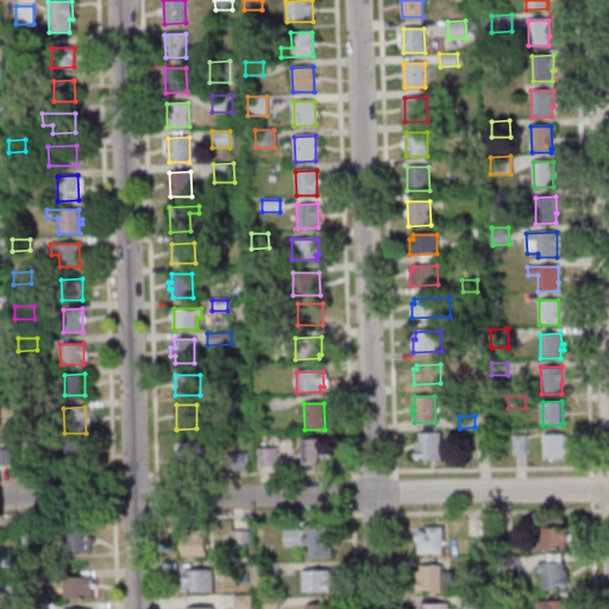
[(440,460),(415,460),(415,443),(420,443),(420,434),(439,434),(440,460)]
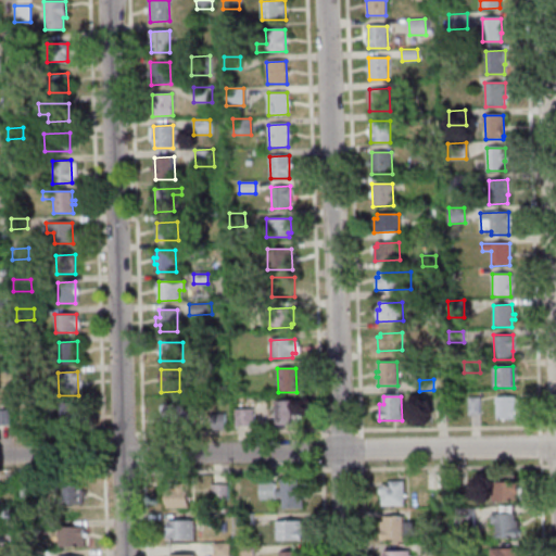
[(496,419),(495,397),(515,396),(515,419),(496,419)]
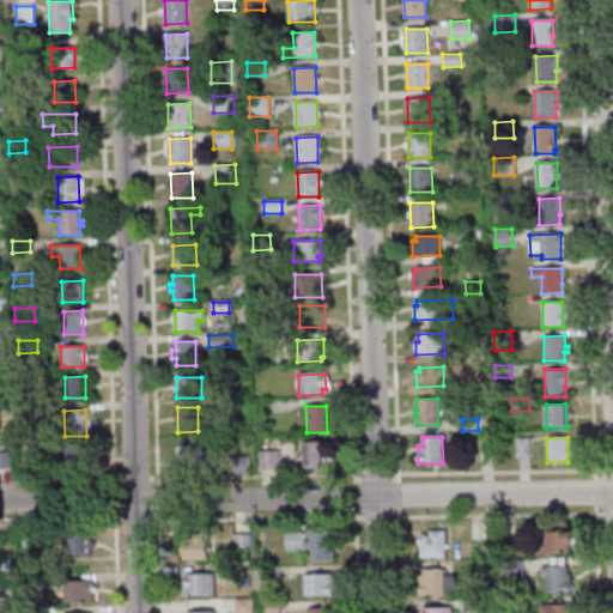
[(528,438),(528,457),(516,457),(515,438),(528,438)]
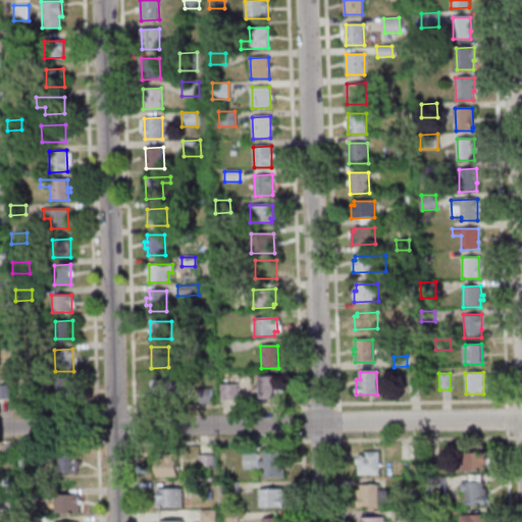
[(278,376),(279,399),(261,400),(261,377),(278,376)]
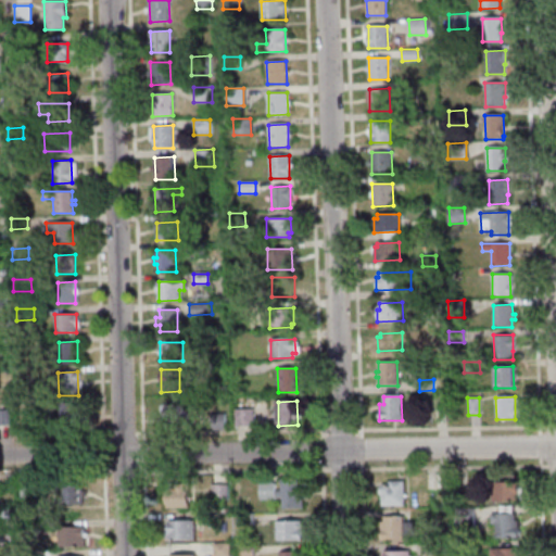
[(59,403),(78,403),(78,425),(59,426),(59,403)]
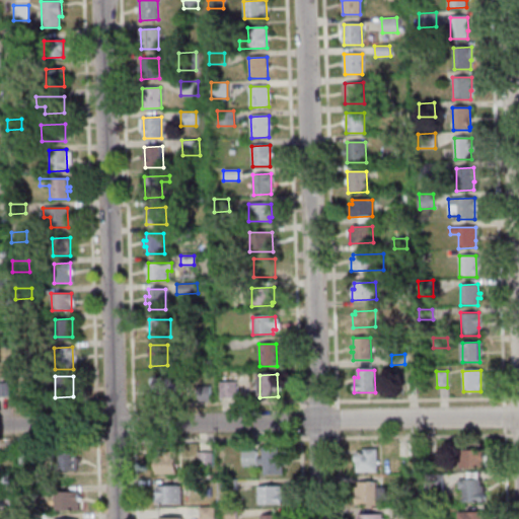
[(183,395),(147,396),(147,389),(154,389),(154,379),(182,378),(183,395)]
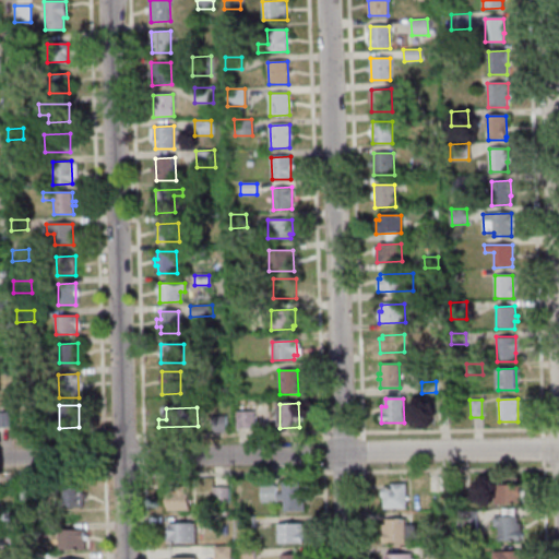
[(253,427),(236,428),(236,412),(253,411),(253,427)]
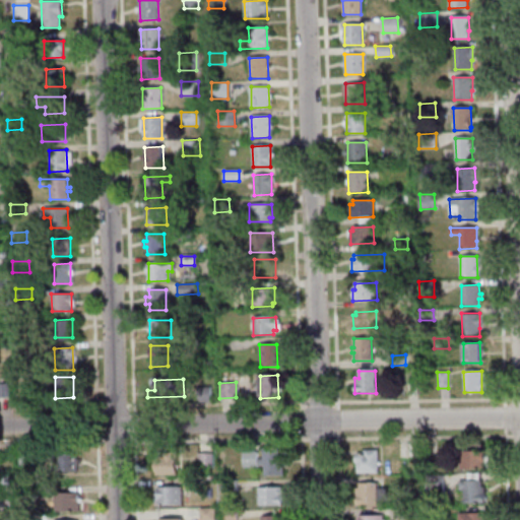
[(8,397),(0,397),(0,383),(8,383),(8,397)]
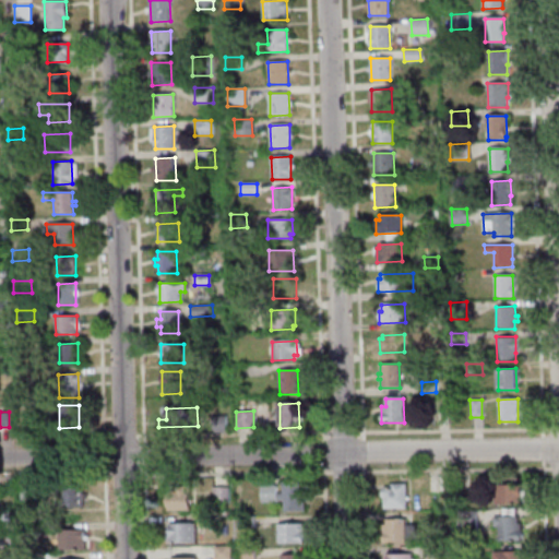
[(226,431),(213,431),(213,416),(225,416),(226,431)]
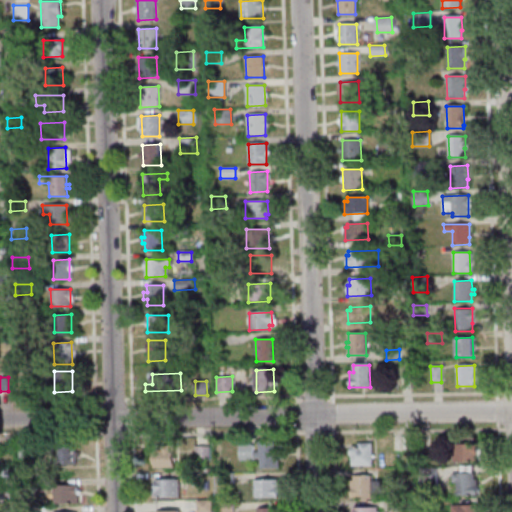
[(39,396),(24,396),(24,382),(38,382),(39,396)]
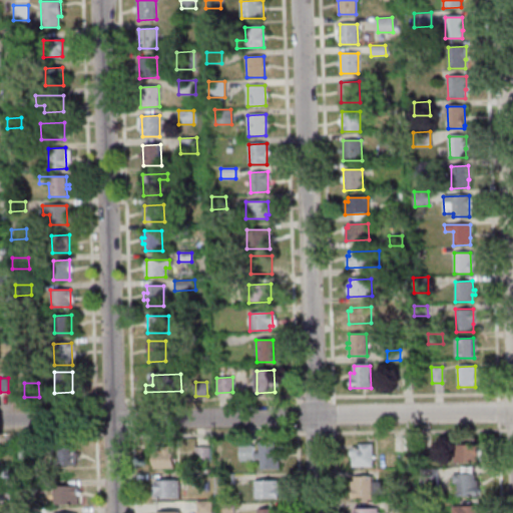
[(281,468),(281,442),(258,442),(258,443),(239,443),(239,460),(261,460),(261,468),(281,468)]
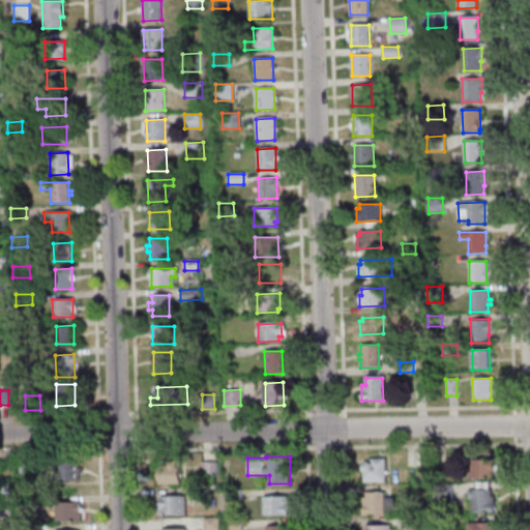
[(20,459),(20,472),(34,471),(33,458),(20,459)]
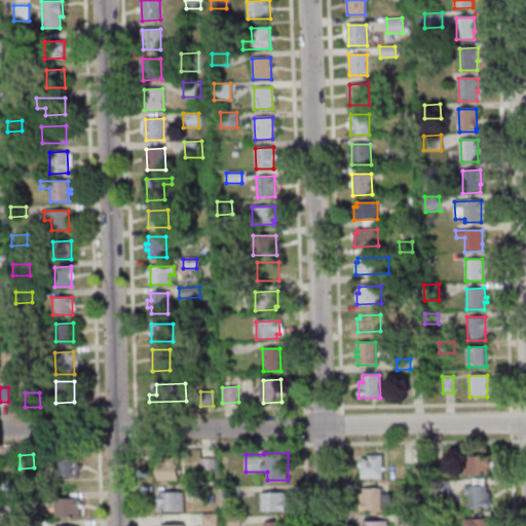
[(382,455),(382,478),(363,479),(362,460),(369,460),(369,456),(382,455)]
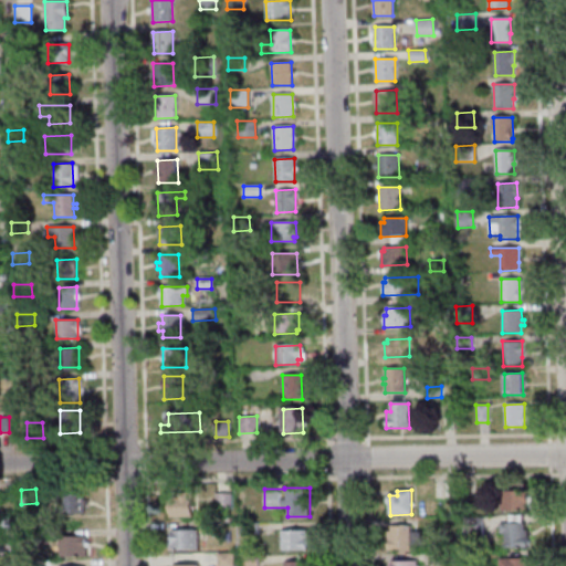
[(232,491),(216,491),(217,507),(232,507),(232,491)]
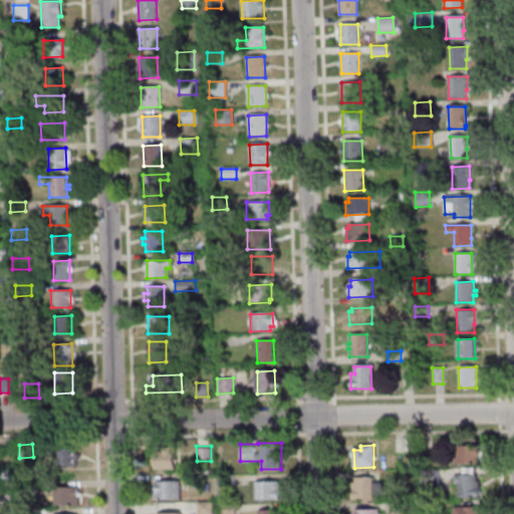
[(455,464),(454,447),(479,446),(479,463),(455,464)]
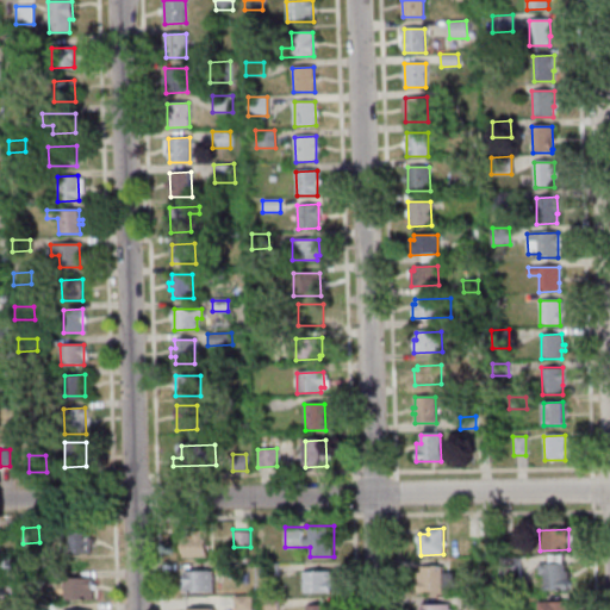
[(72,553),(92,553),(92,531),(72,531),(72,553)]
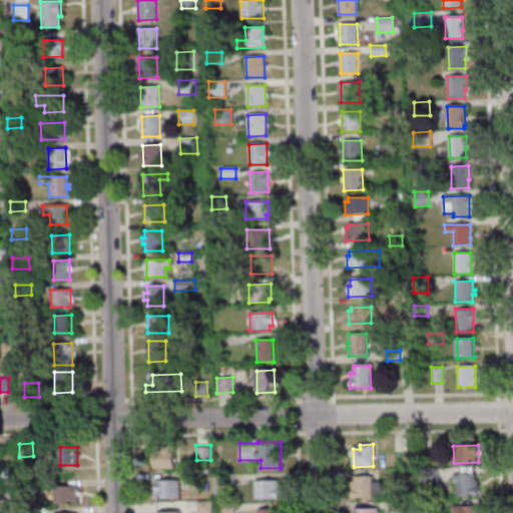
[(175,468),(175,449),(154,449),(154,468),(175,468)]
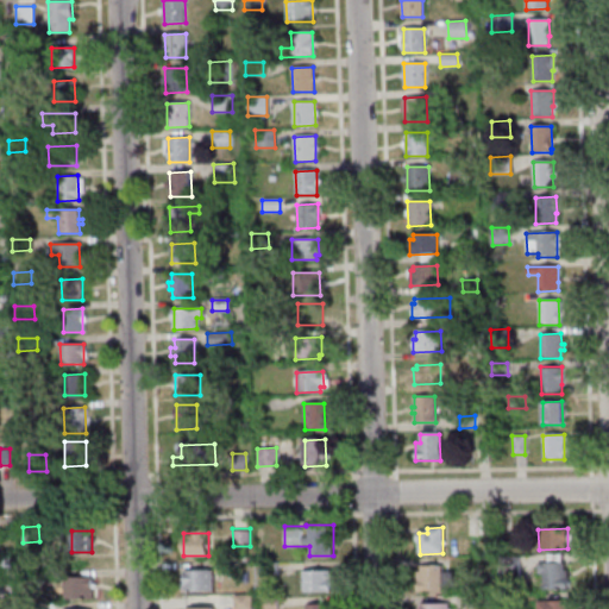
[(0,553),(0,572),(16,572),(14,553),(0,553)]
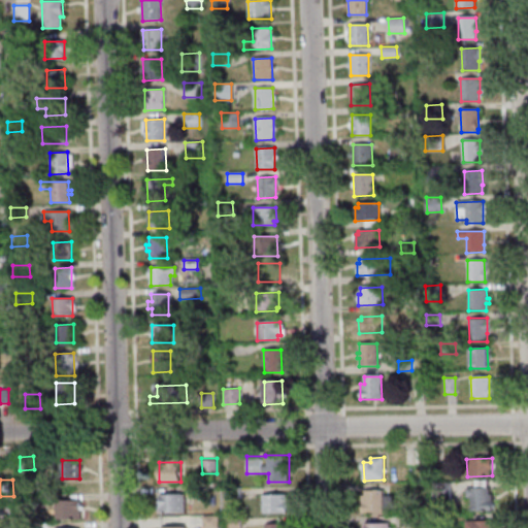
[(433,501),(432,484),(450,484),(450,500),(433,501)]
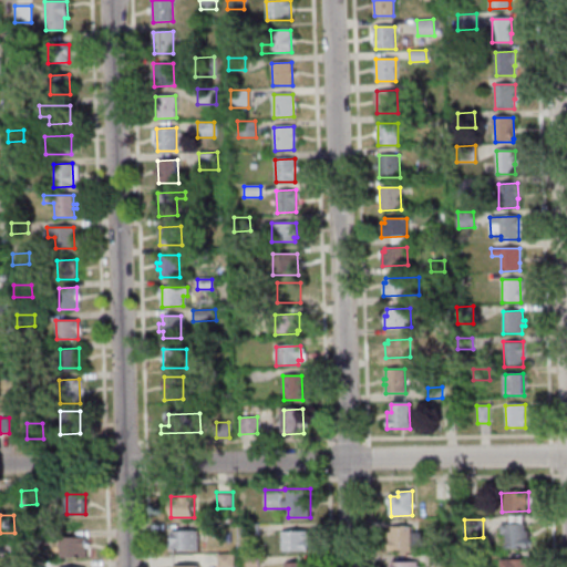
[(259,533),(259,522),(244,522),(245,533),(259,533)]
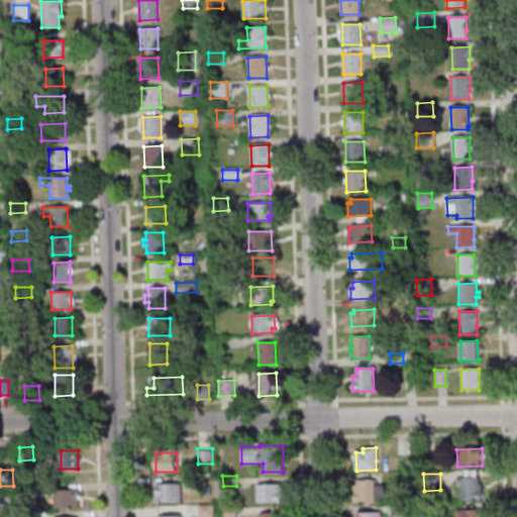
[(482,501),(461,501),(461,487),(456,487),(456,480),(478,479),(478,485),(481,485),(482,501)]
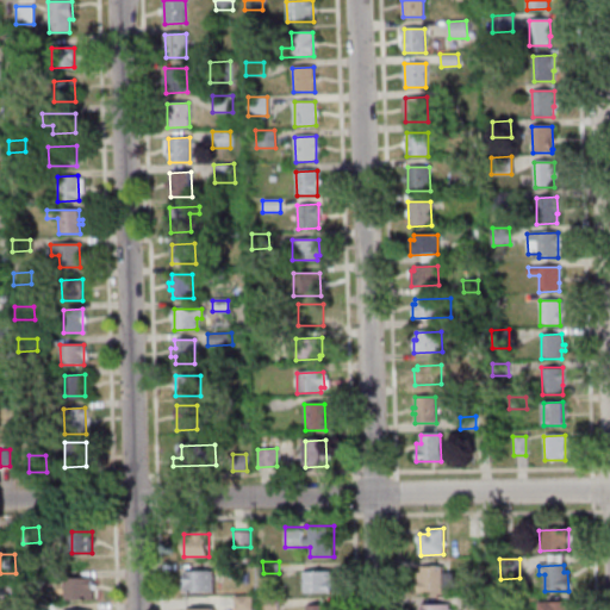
[(421,567),(441,567),(441,573),(452,573),(452,586),(441,586),(441,591),(418,591),(417,574),(422,574),(421,567)]
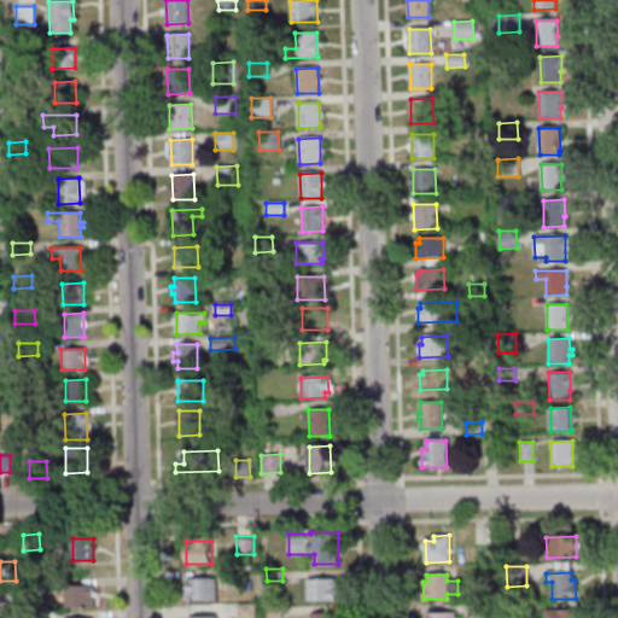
[(217,577),(187,577),(187,599),(217,599),(217,577)]
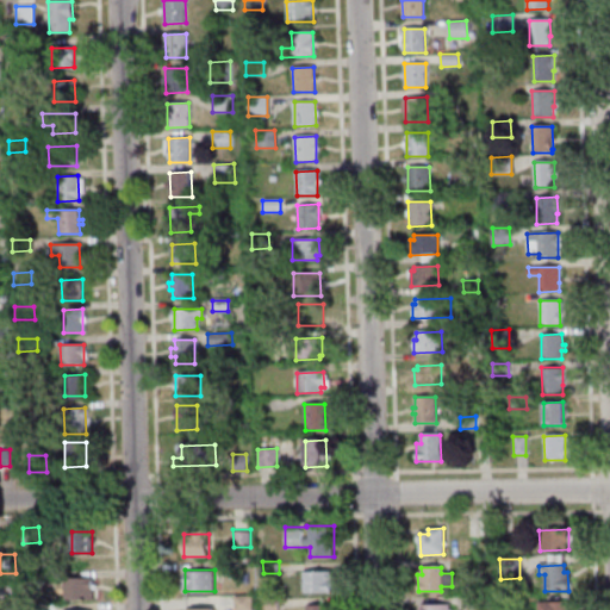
[(304,591),(334,591),(334,570),(304,570),(304,591)]
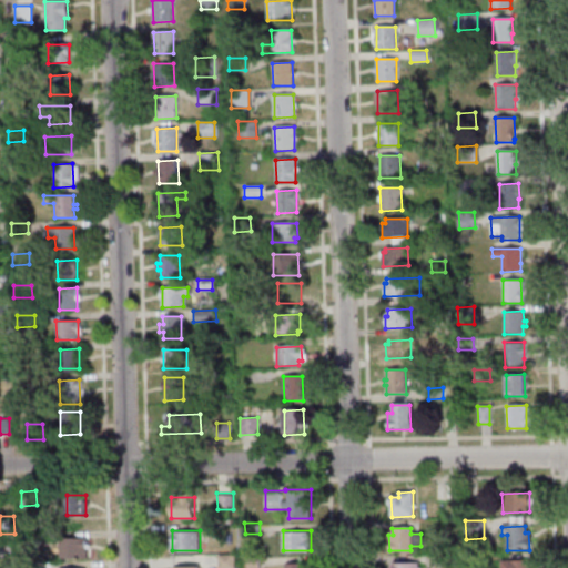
[(22,535),(23,548),(39,548),(39,535),(22,535)]
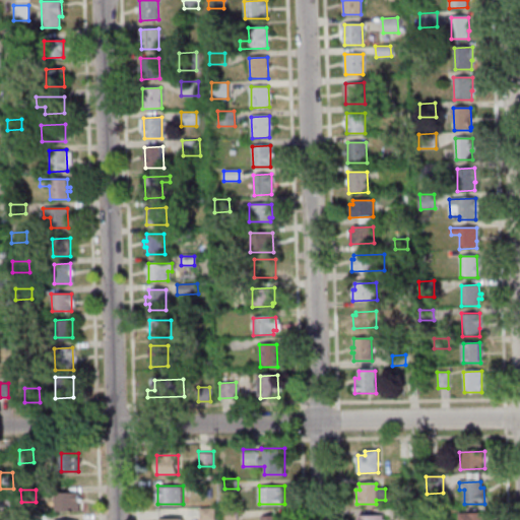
[(57,509),(80,509),(80,492),(57,492),(57,509)]
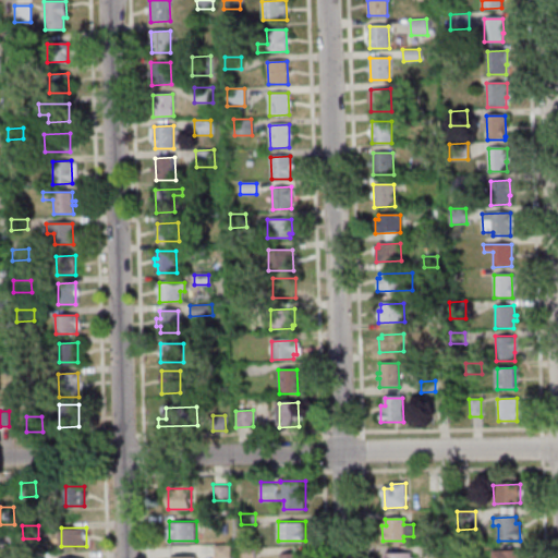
[(0,535),(0,546),(11,547),(11,536),(0,535)]
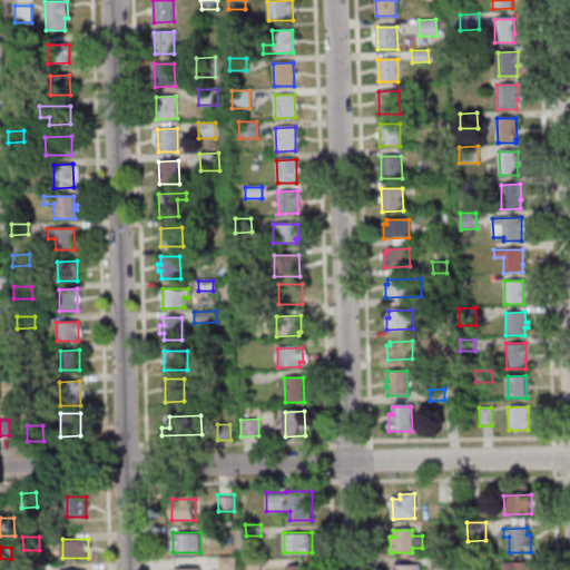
[(222,556),(222,569),(236,569),(236,556),(222,556)]
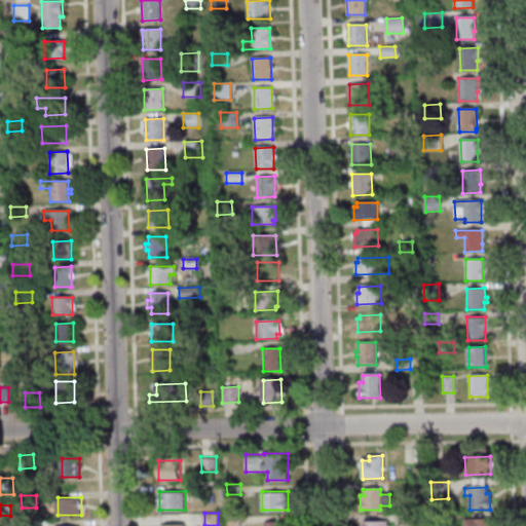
[(410,525),(410,515),(423,514),(423,525),(410,525)]
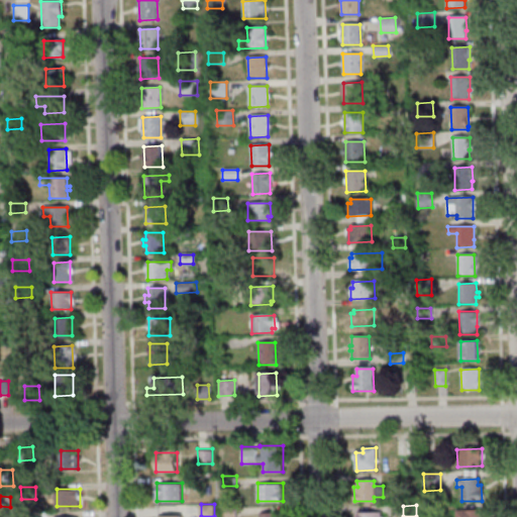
[(236,507),(222,507),(223,516),(236,516),(236,507)]
